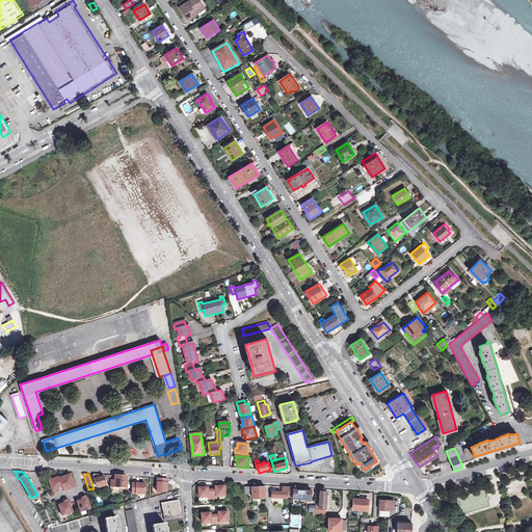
[(106,484),(103,475),(92,474),(97,487),(106,484)]
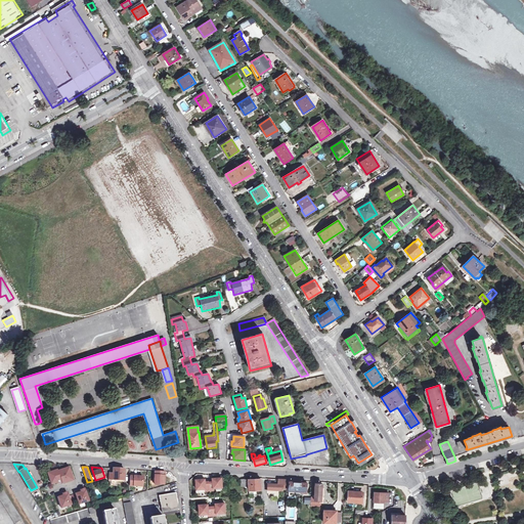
[(70,468),(58,471),(62,482),(62,484),(74,480),(70,468)]
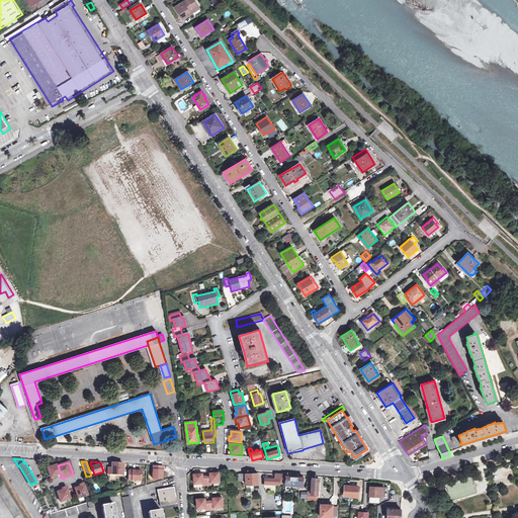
[(103,462),(107,475),(115,475),(122,475),(123,463),(103,462)]
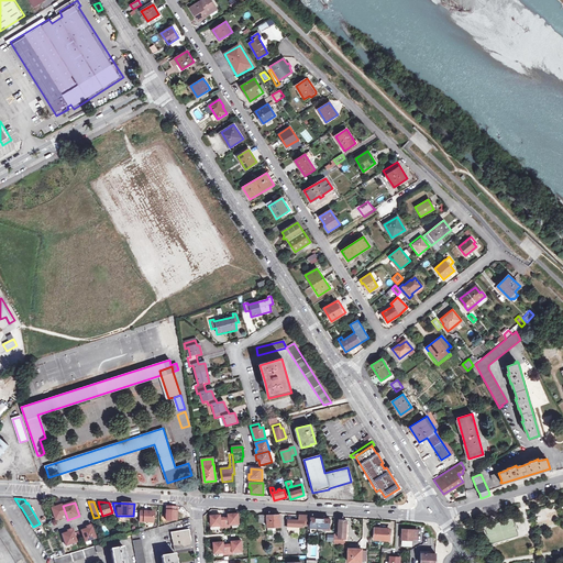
[(63,505),(52,508),(56,520),(62,518),(63,520),(67,518),(63,506),(63,505)]
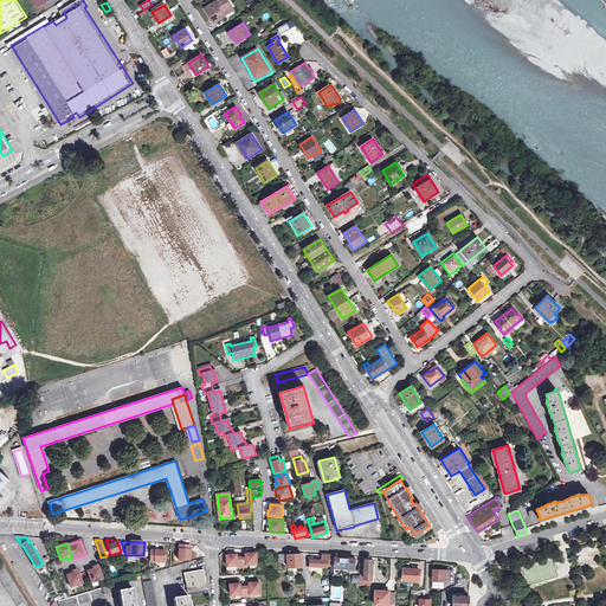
[(191,546),(180,545),(179,560),(191,560),(191,546)]
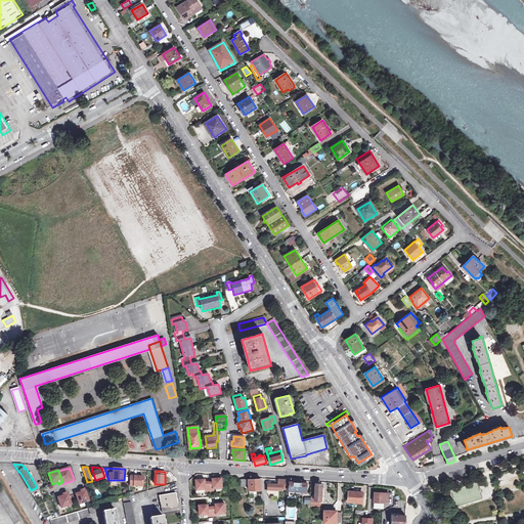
[(143,477),(130,476),(130,486),(143,486),(143,477)]
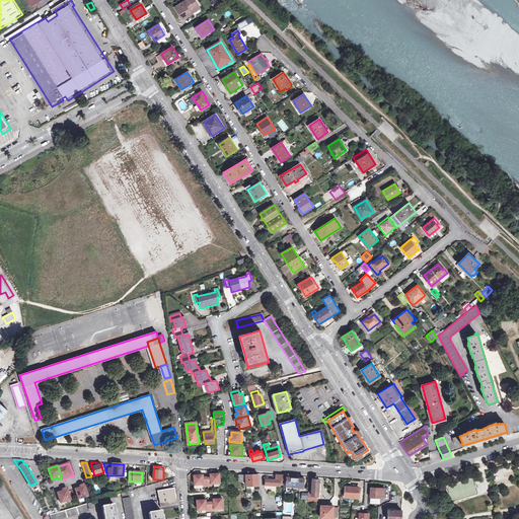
[(211,477),(207,477),(208,486),(212,486),(212,484),(220,483),(220,473),(211,474),(211,477)]
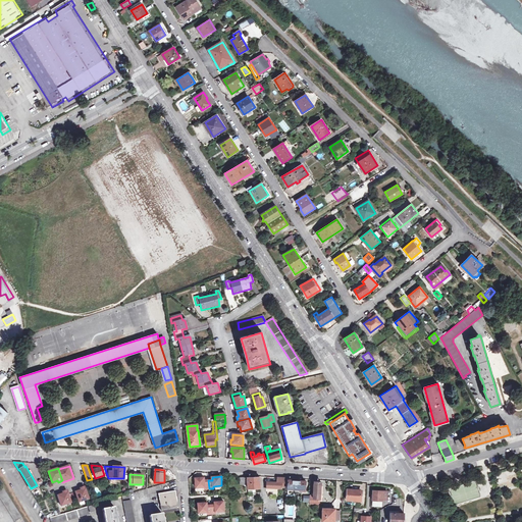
[(204,477),(196,478),(196,487),(205,487),(205,488),(209,488),(208,479),(205,480),(204,477)]
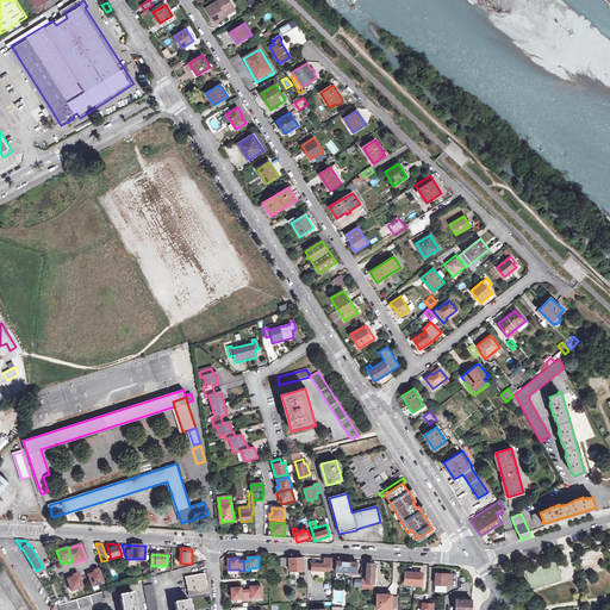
[(304,558),(290,558),(290,562),(290,574),(304,573),(304,558)]
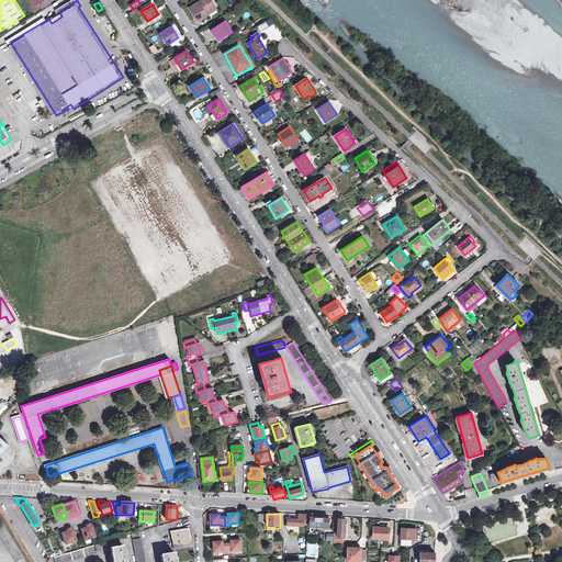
[(304,520),(305,520),(306,519),(307,515),(299,514),(298,516),(299,516),(299,519),(288,519),(288,528),(294,528),(294,526),(298,526),(298,525),(303,526),(304,520)]
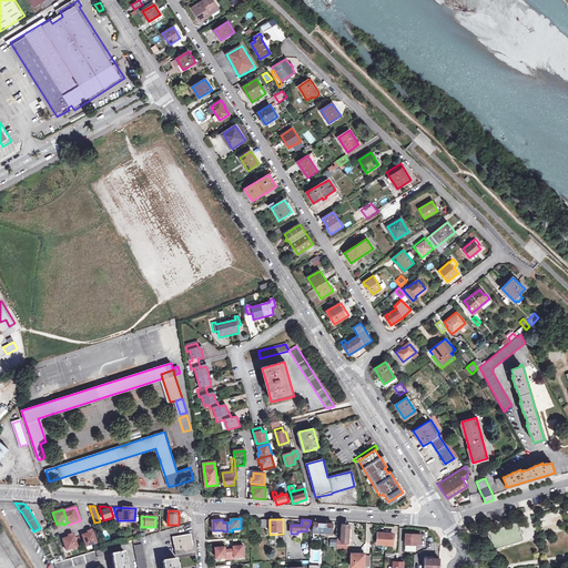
[(313,523),(313,533),(315,533),(326,533),(325,535),(332,535),(333,524),(324,523),(324,521),(315,520),(314,523),(313,523)]
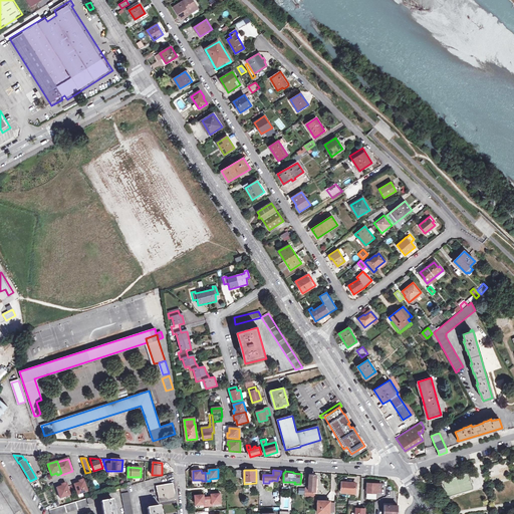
[(305,474),(305,497),(313,497),(315,497),(316,475),(305,474)]
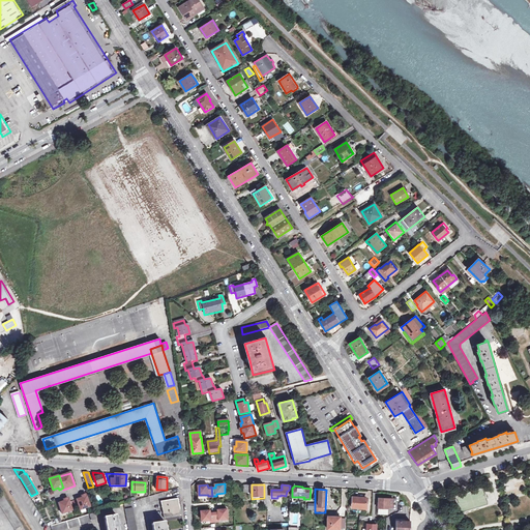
[(0,494),(0,505),(15,528),(19,526),(20,527),(22,525),(1,494),(0,494)]
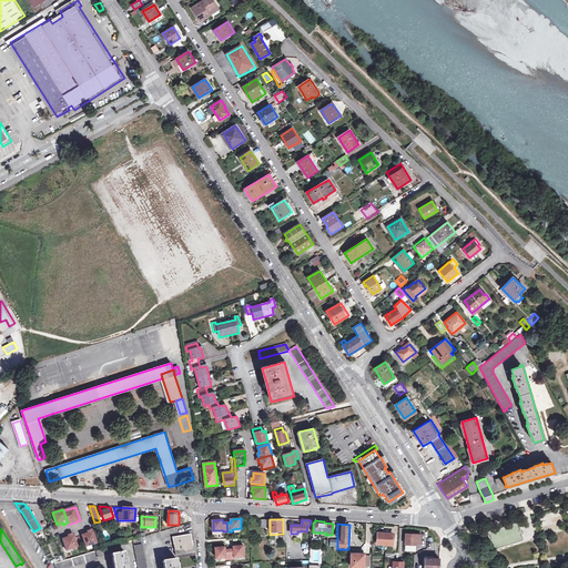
[(92,530),(88,531),(88,534),(82,536),(87,547),(97,544),(92,530)]
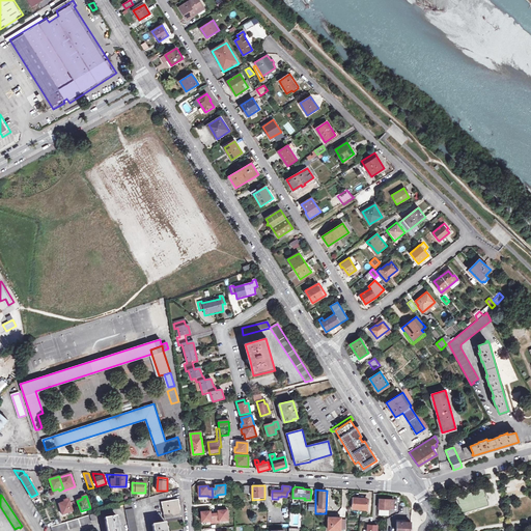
[(367,510),(368,500),(359,500),(359,498),(353,498),(353,509),(367,510)]
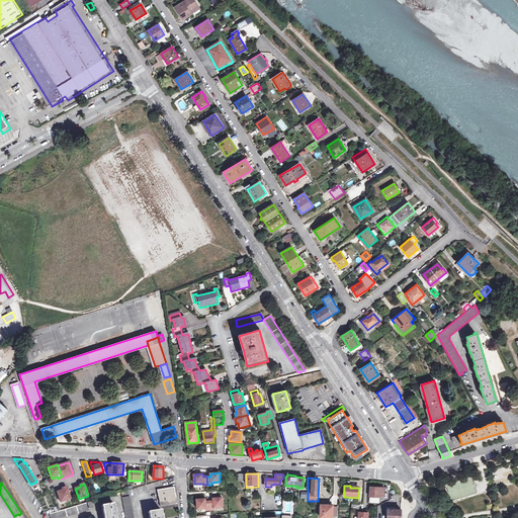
[(67,487),(63,489),(63,490),(58,492),(61,503),(71,499),(67,487)]
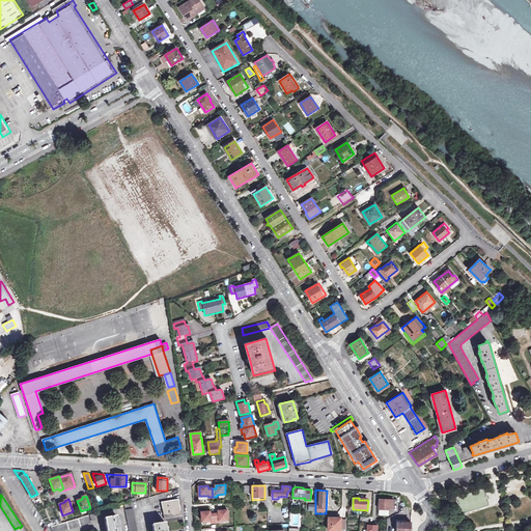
[(394,500),(380,499),(380,509),(389,510),(389,508),(394,508),(394,500)]
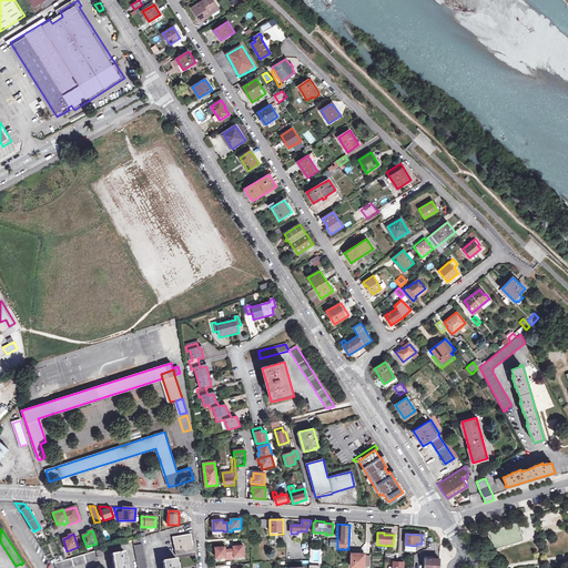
[(173,538),(176,555),(194,551),(191,535),(185,536),(173,538)]
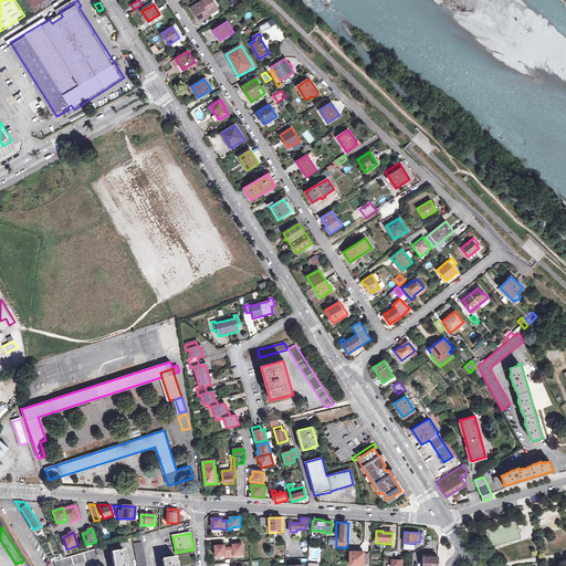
[(145,565),(142,543),(134,544),(137,565),(145,565)]
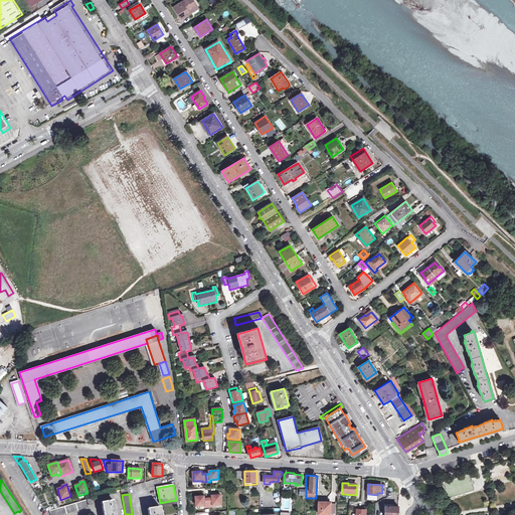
[(211,498),(208,498),(209,507),(213,506),(213,505),(221,504),(221,494),(220,494),(211,495),(211,498)]
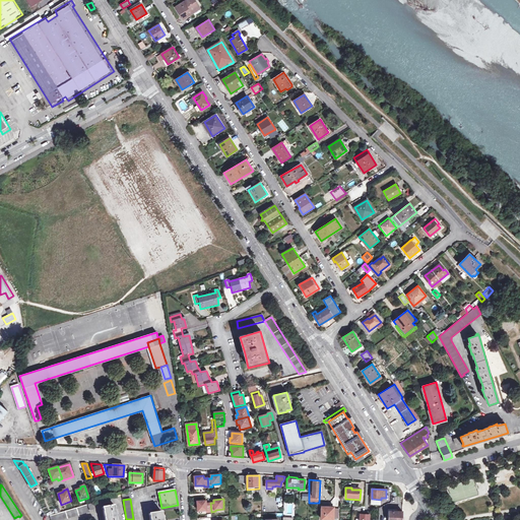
[(206,501),(197,502),(198,511),(206,510),(207,512),(211,512),(210,503),(206,503),(206,501)]
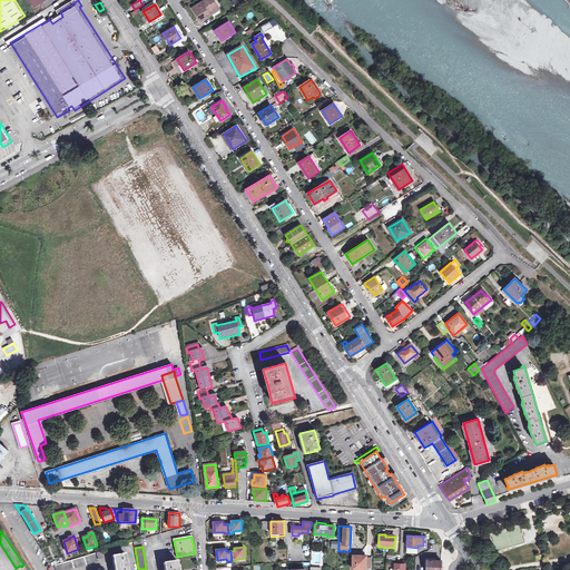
[(101,551),(86,557),(69,561),(56,566),(56,569),(68,569),(99,561),(99,560),(105,558),(101,551)]
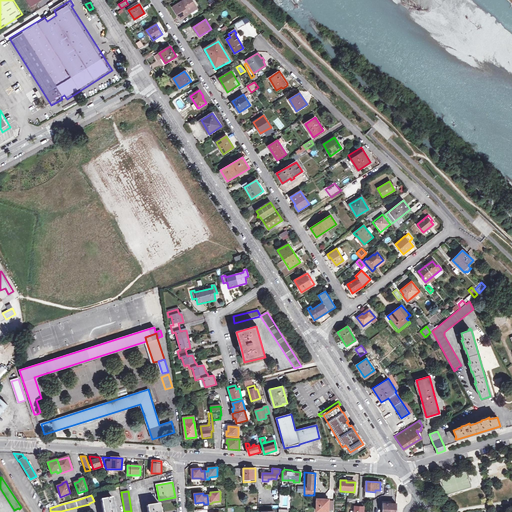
[(102,511),(114,511),(112,497),(101,500),(102,511)]
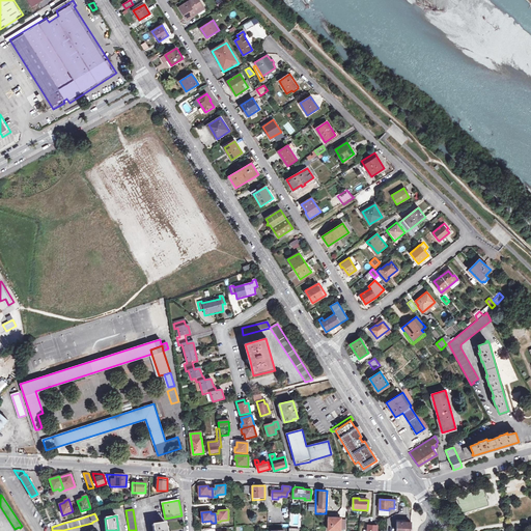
[(341,518),(329,518),(329,530),(341,530),(341,518)]
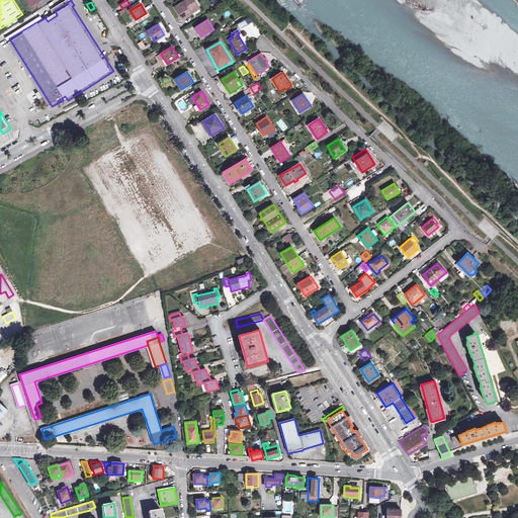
[(389,507),(386,507),(385,517),(400,517),(401,509),(389,509),(389,507)]
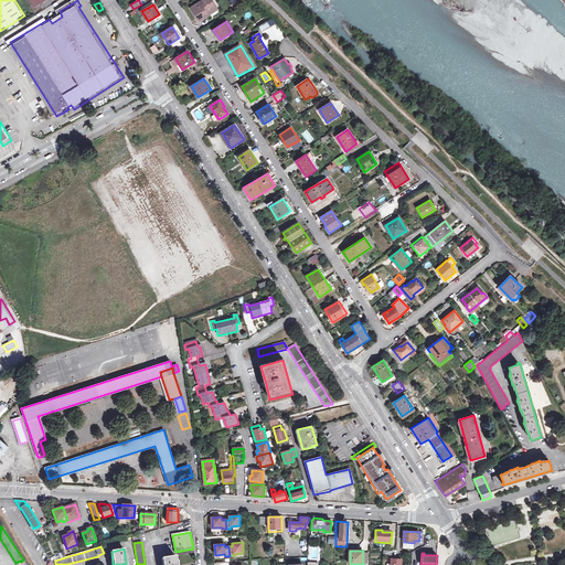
[(161,557),(162,564),(177,564),(176,555),(161,557)]
